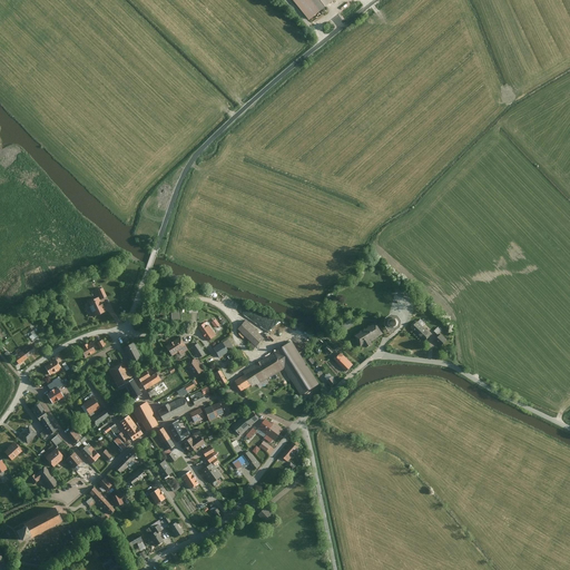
[(333,0),(304,0),(315,15),(333,0)]
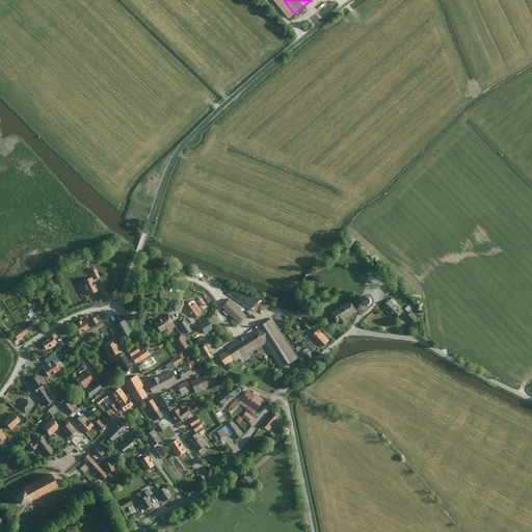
[(97,291),(90,276),(81,282),(87,295),(97,291)]
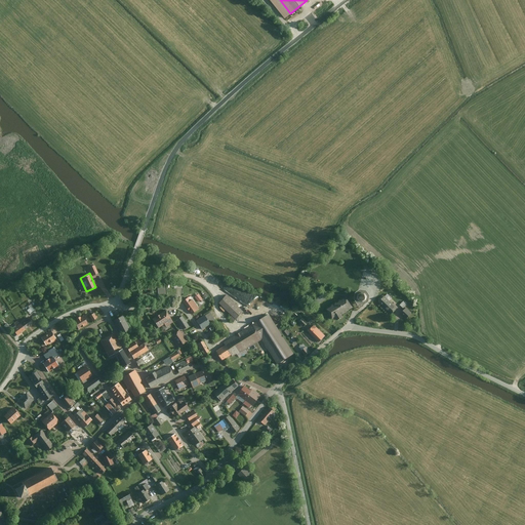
[(352,292),(350,298),(354,304),(360,305),(365,300),(367,295),(363,289),(356,288),(352,292)]
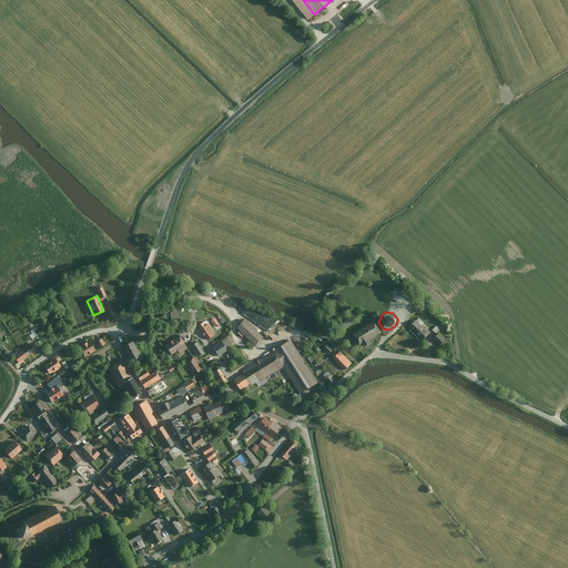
[(355,315),(337,326),(341,332),(358,321),(355,315)]
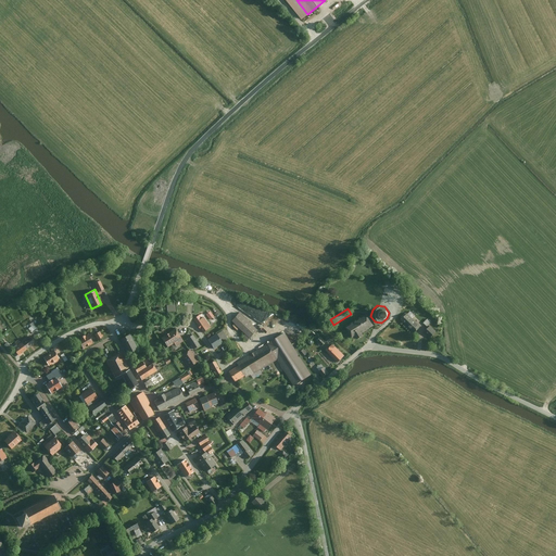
[(258,330),(239,312),(231,321),(245,333),(243,336),(249,341),(258,330)]
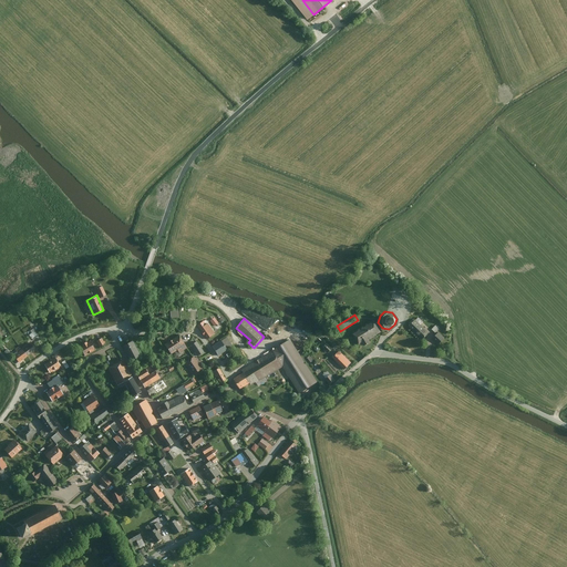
[(421,340),(428,333),(414,320),(408,327),(421,340)]
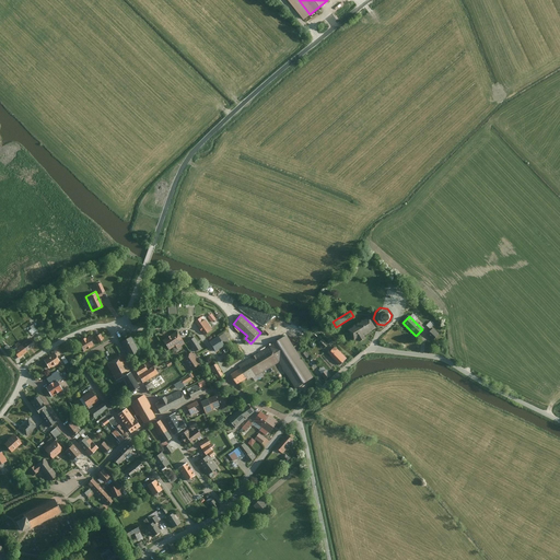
[(374,328),(366,317),(346,330),(351,340),(356,338),(357,340),(359,340),(363,338),(362,336),(374,328)]
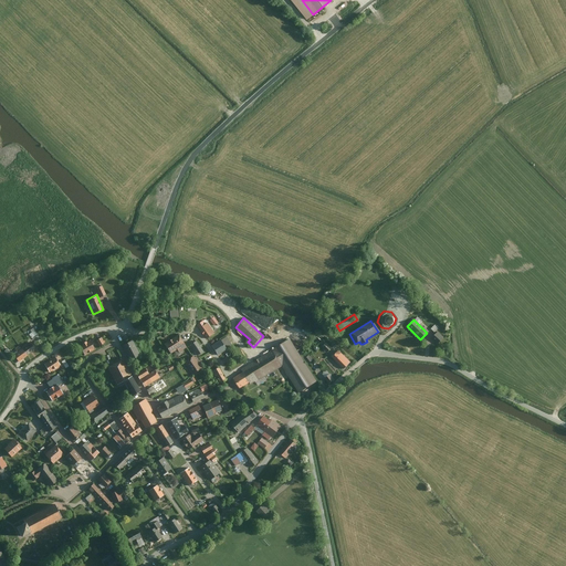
[(203,323),(202,322),(198,325),(202,332),(209,326),(206,322),(203,323)]
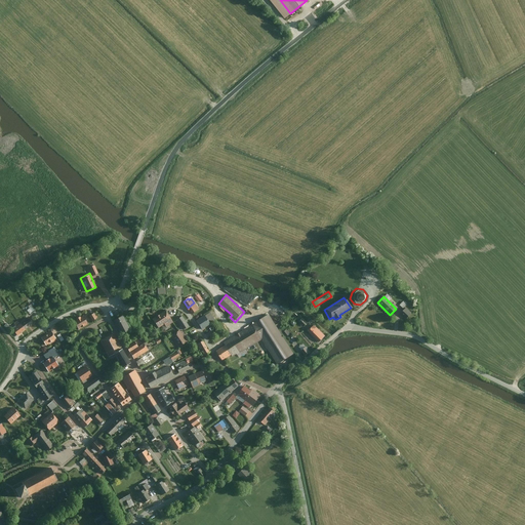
[(192,313),(198,309),(194,303),(188,308),(192,313)]
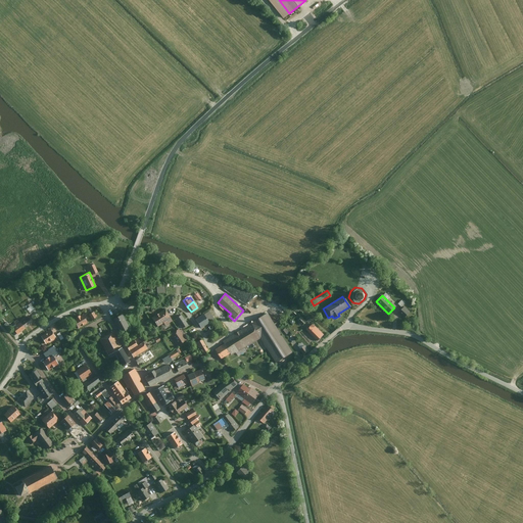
[(410,313),(405,307),(399,314),(405,319),(410,313)]
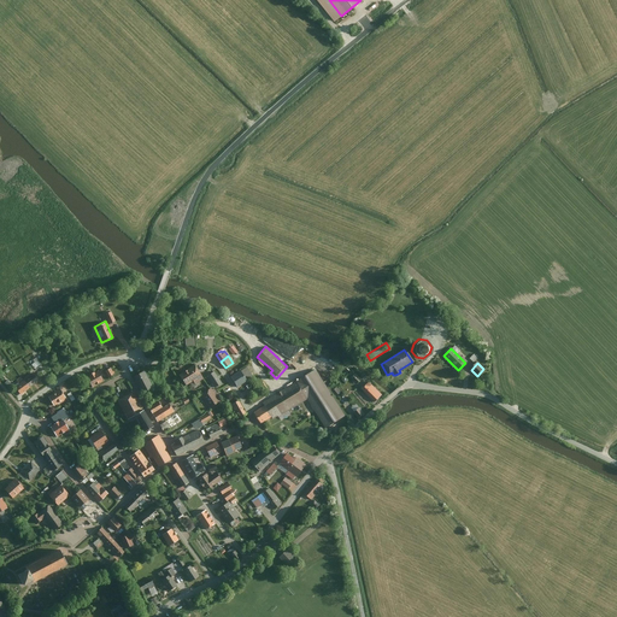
[(194,365),(178,376),(186,386),(192,381),(195,387),(205,380),(194,365)]
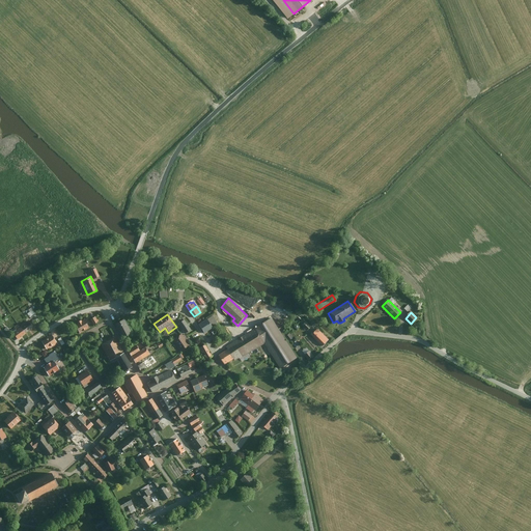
[(218,325),(213,316),(207,320),(213,329),(218,325)]
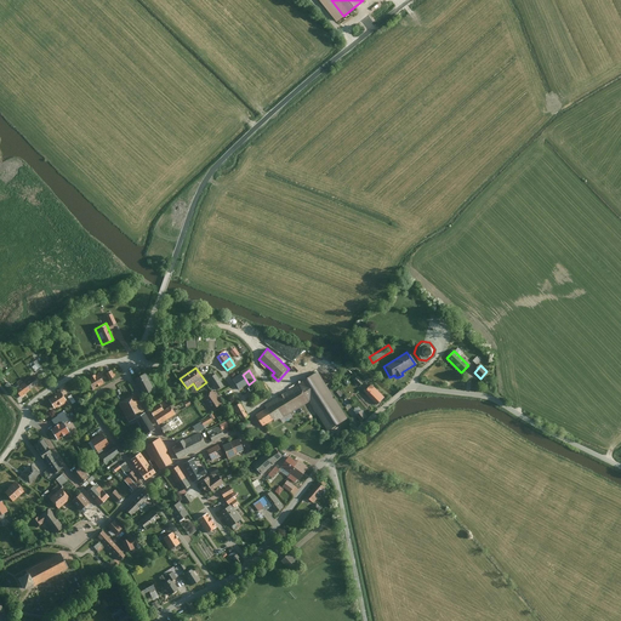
[(243,375),(241,372),(232,379),(239,391),(249,385),(243,375)]
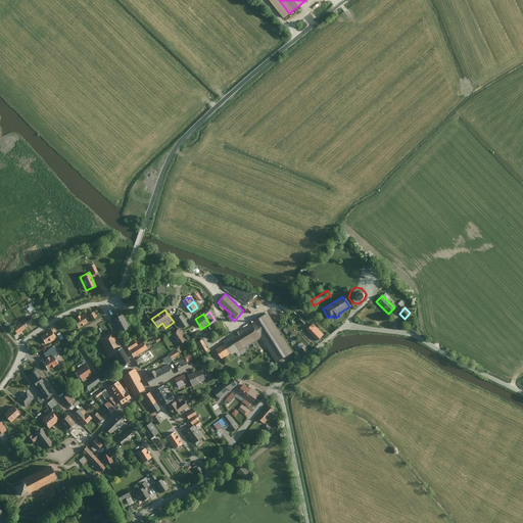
[(292,353),(267,314),(222,341),(223,344),(229,353),(232,358),(259,340),(275,365),(292,353)]
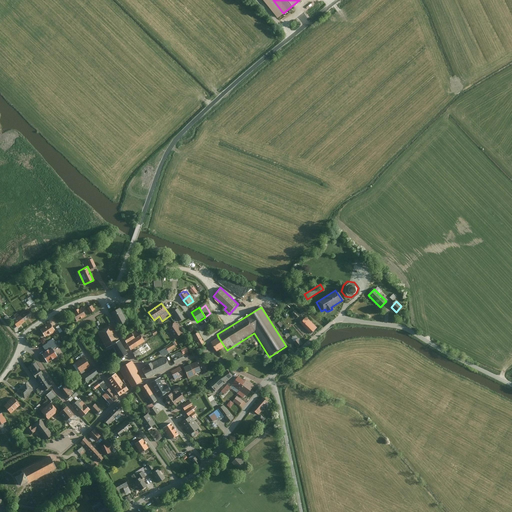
[(87,316),(83,308),(71,314),(75,322),(87,316)]
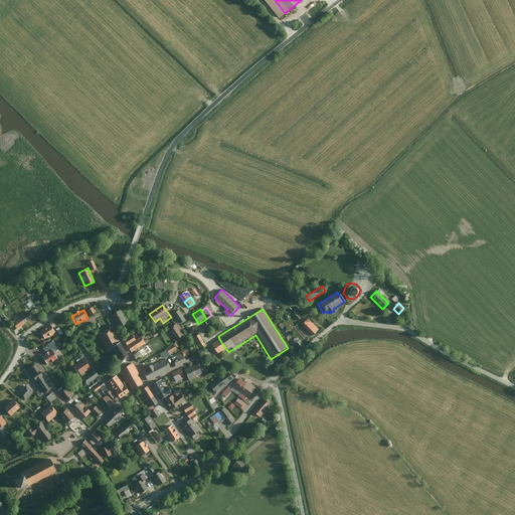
[(121,310),(111,315),(117,328),(127,324),(121,310)]
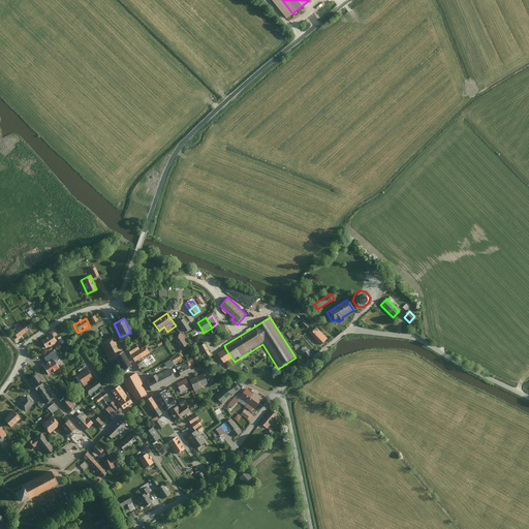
[(190,330),(184,319),(176,324),(180,331),(183,330),(185,333),(190,330)]
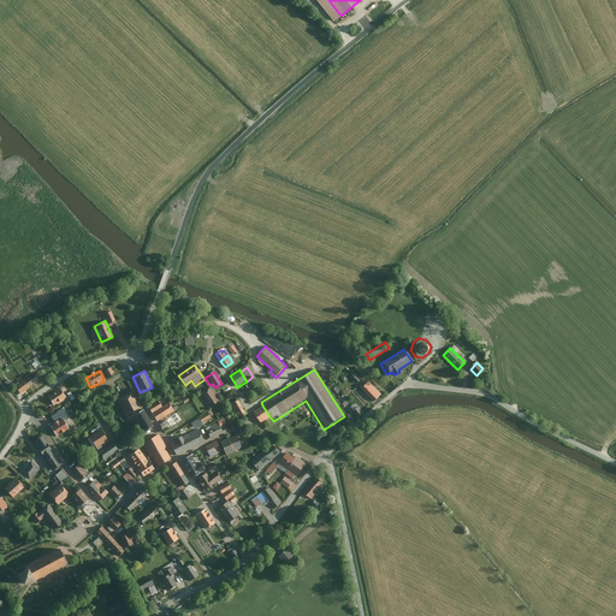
[(35,375),(33,373),(23,379),(29,388),(40,379),(36,374),(35,375)]
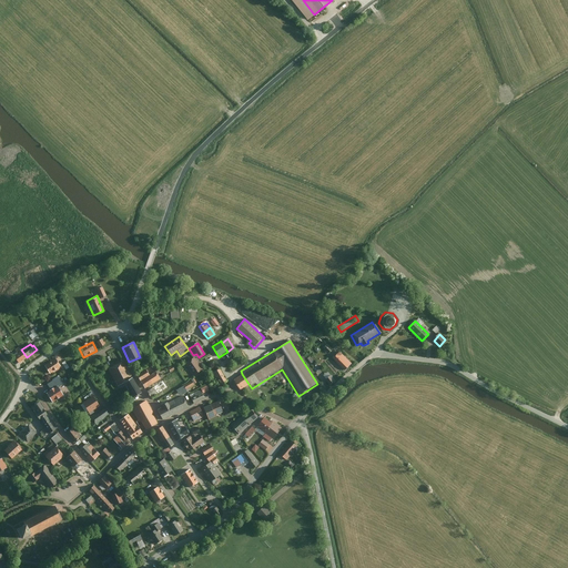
[(331,350),(326,344),(322,348),(327,354),(331,350)]
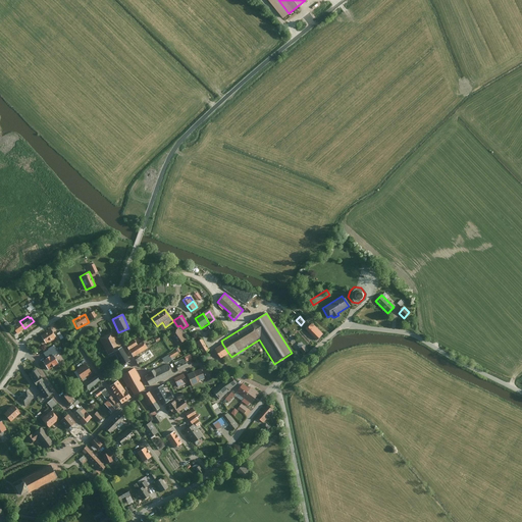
[(24,328),(19,321),(12,326),(18,333),(24,328)]
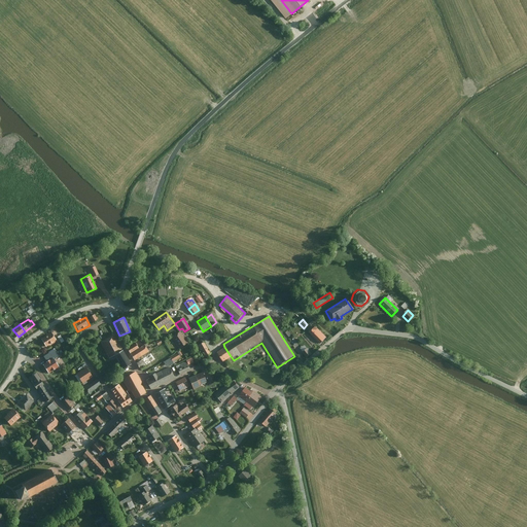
[(315,327),(309,334),(318,344),(325,338),(315,327)]
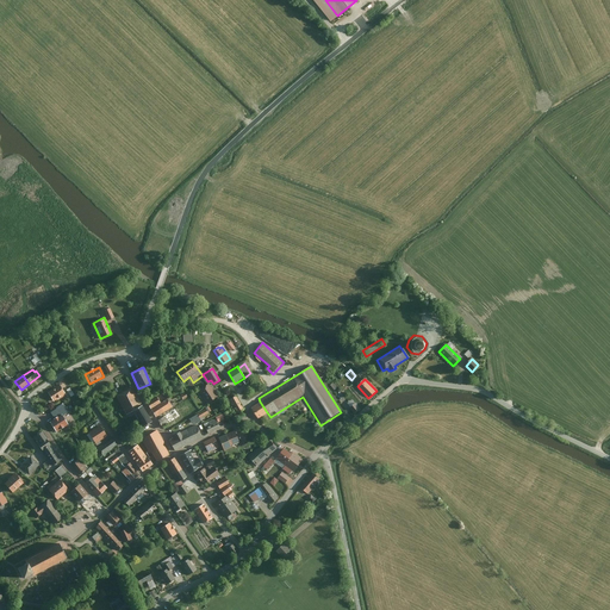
[(68,397),(60,385),(48,393),(54,403),(58,400),(60,402),(68,397)]
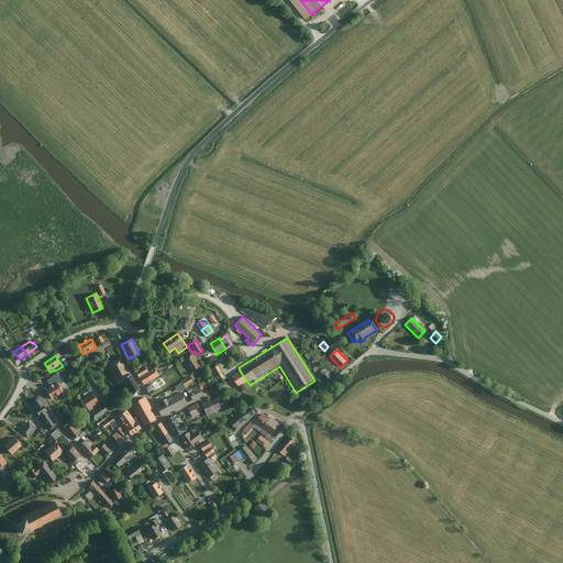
[(191,355),(183,362),(191,374),(199,367),(196,360),(197,360),(198,356),(191,355)]
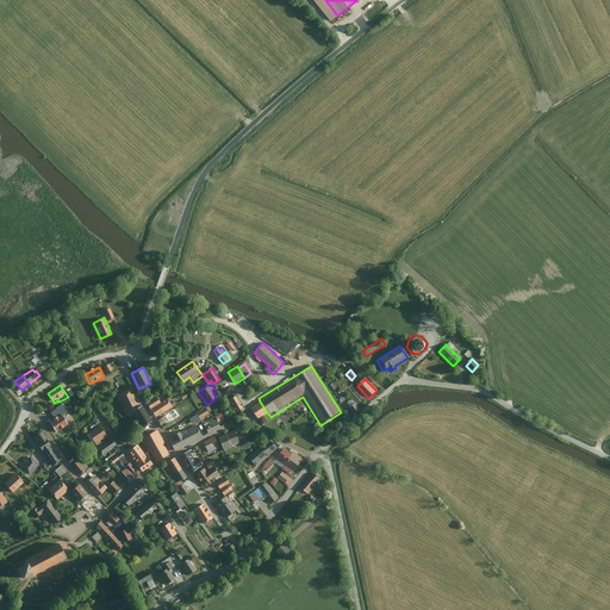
[(150,422),(131,387),(114,396),(125,417),(132,415),(141,428),(150,422)]
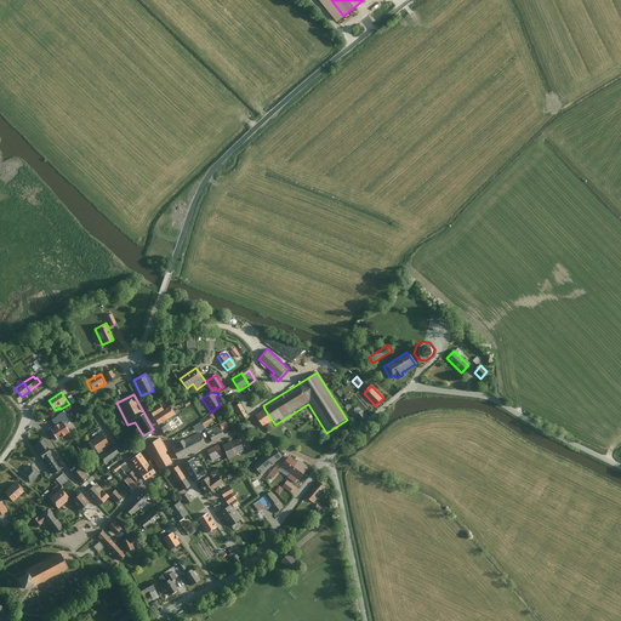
[(163,410),(158,404),(149,410),(153,416),(163,410)]
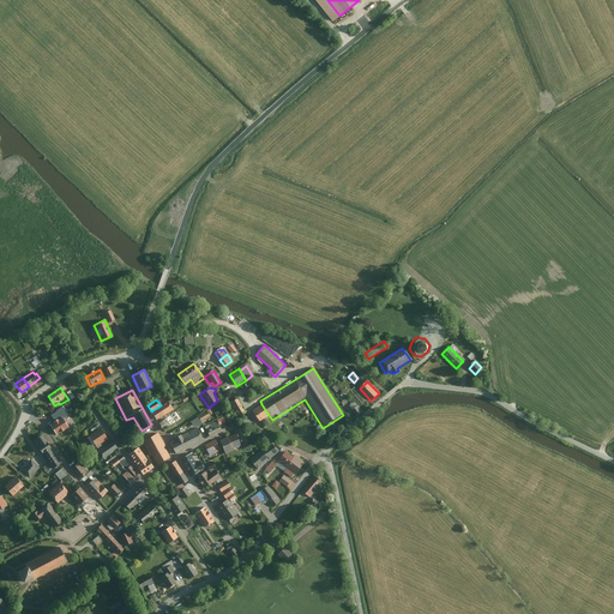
[(244,413),(236,401),(229,404),(236,416),(244,413)]
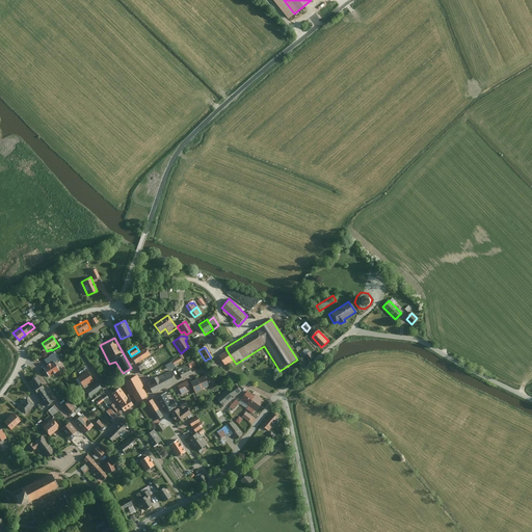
[(135,363),(149,354),(144,348),(139,351),(131,356),(135,363)]
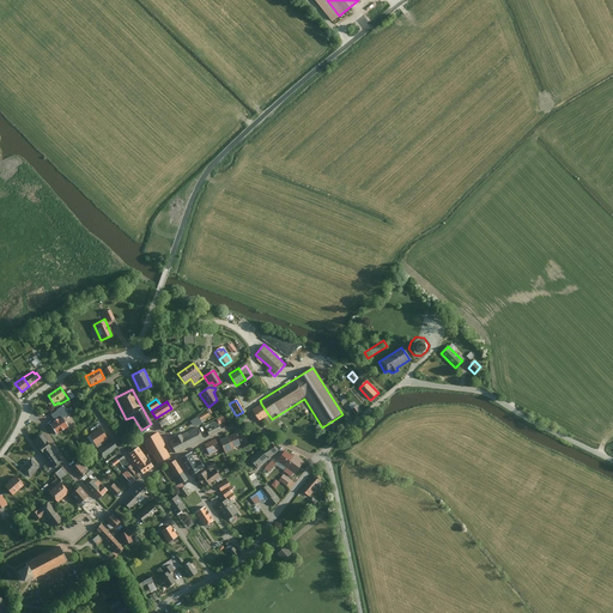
[(261,404),(252,411),(259,422),(268,414),(261,404)]
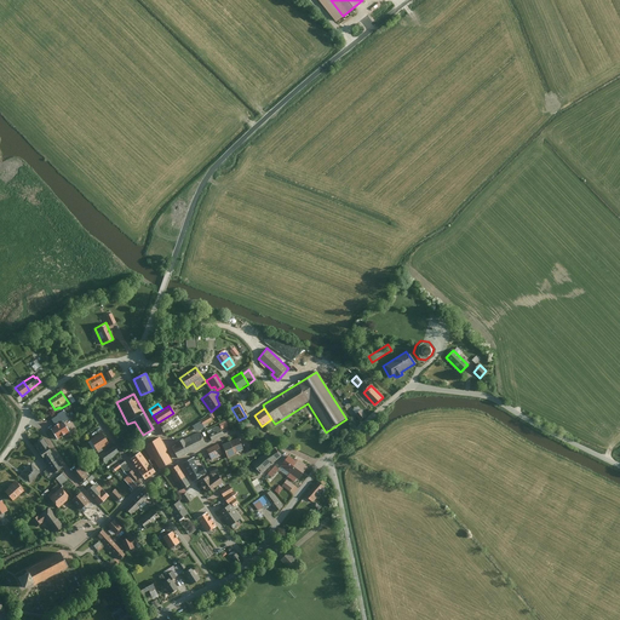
[(366,415),(361,409),(355,414),(360,420),(366,415)]
